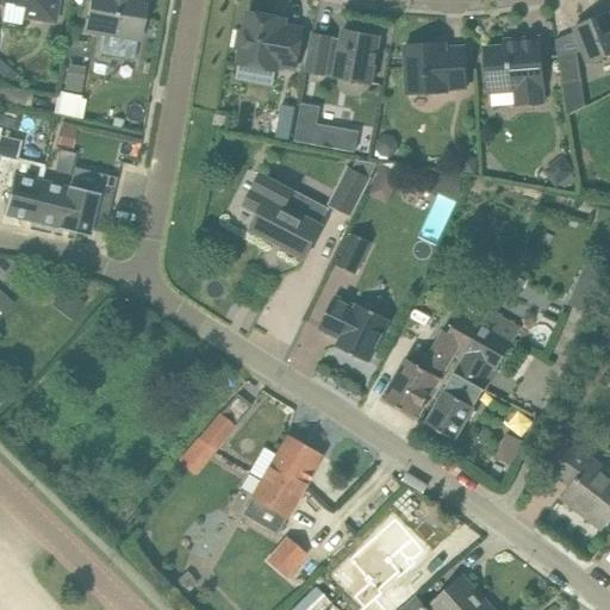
[(5,0),(5,2),(13,4),(13,5),(25,7),(23,18),(55,24),(58,0),(5,0)]
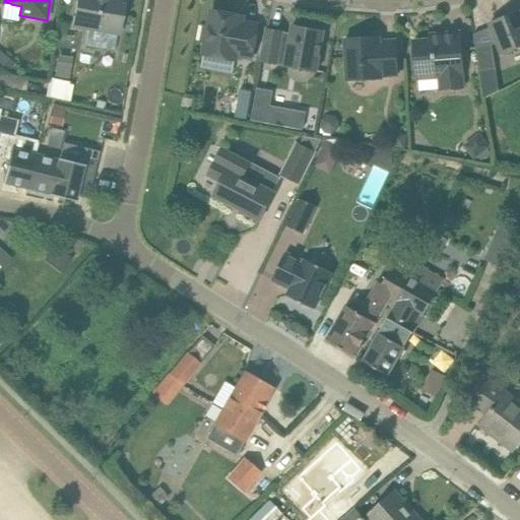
[(77,0),(73,25),(120,34),(125,0),(77,0)]
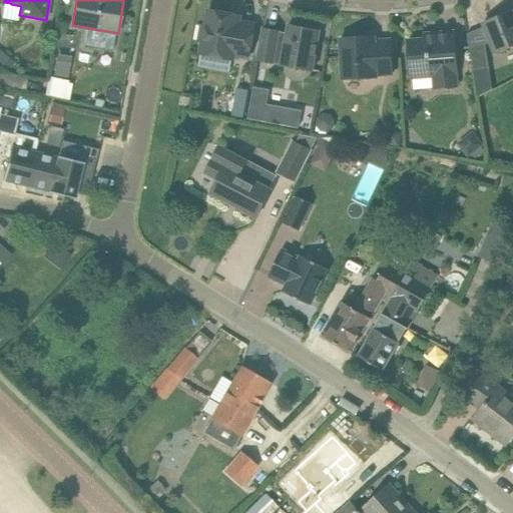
[(240,15),(208,10),(206,25),(202,24),(199,41),(203,41),(201,53),(235,59),(235,57),(248,60),(255,23),(239,21),(240,15)]
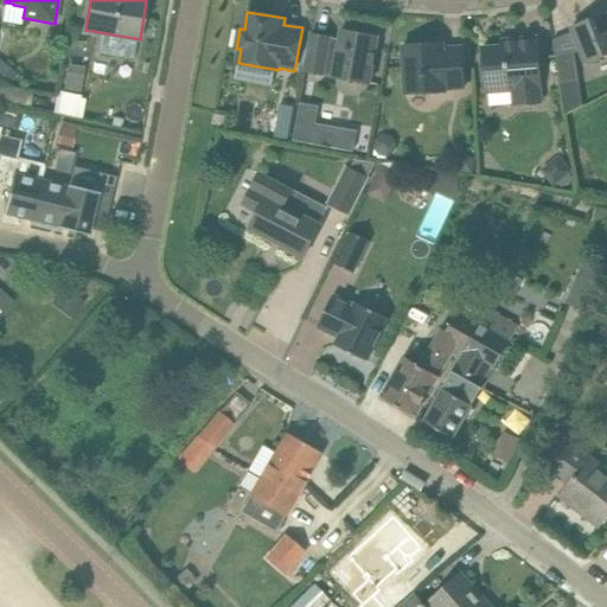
[(606,55),(606,12),(573,26),(587,63),(606,55)]
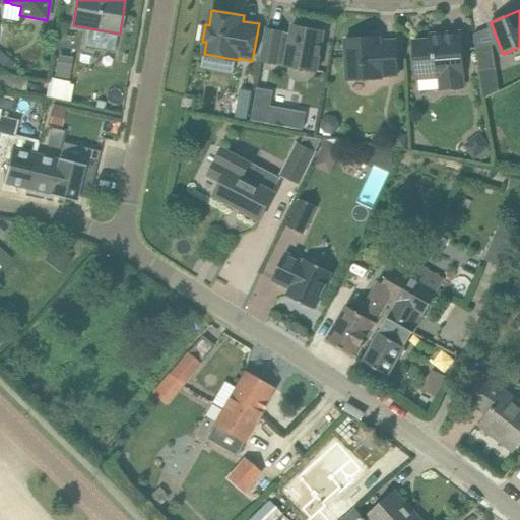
[(283,31),(267,28),(261,60),(317,70),(325,30),(293,24),(290,37),(282,36),(283,31)]
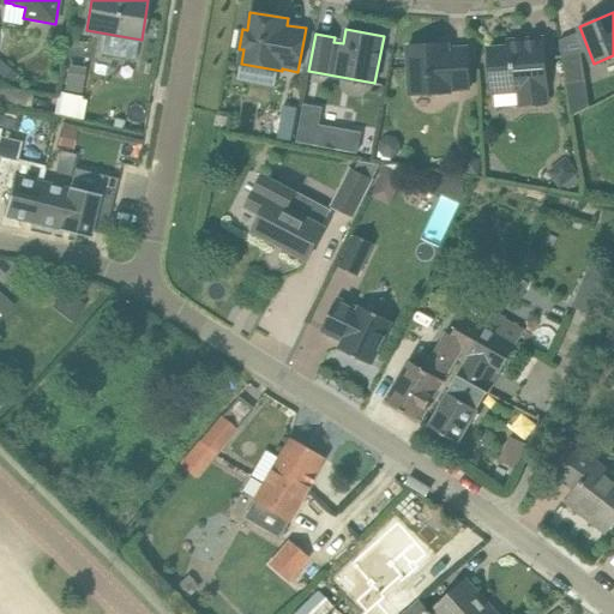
[(510,46),(489,48),(493,92),(519,90),(521,106),(547,103),(546,88),(547,88),(543,37),(509,41),(510,46)]
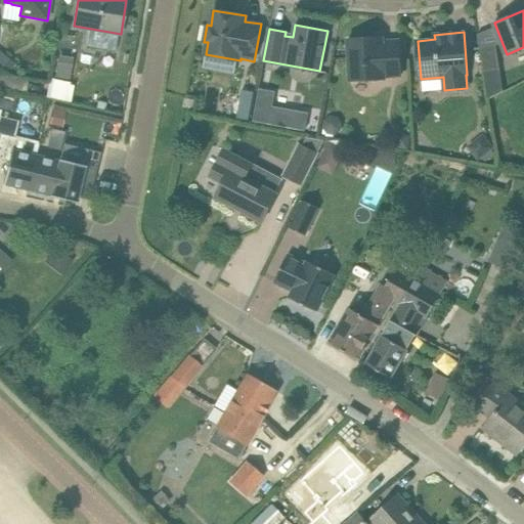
[(383,37),(348,39),(350,80),(385,78),(385,76),(401,76),(399,40),(383,41),(383,37)]
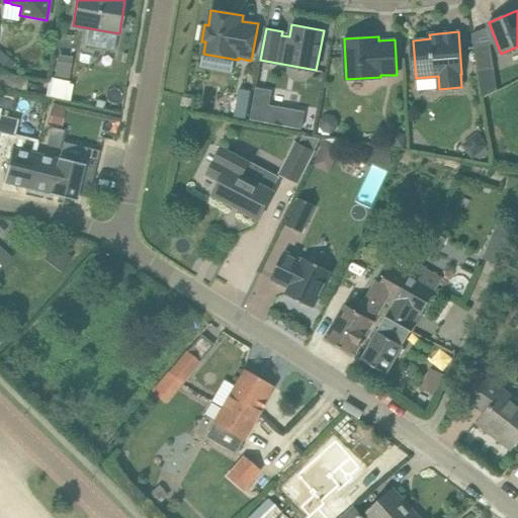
[(491,42),(475,46),(479,70),(495,68),(491,42)]
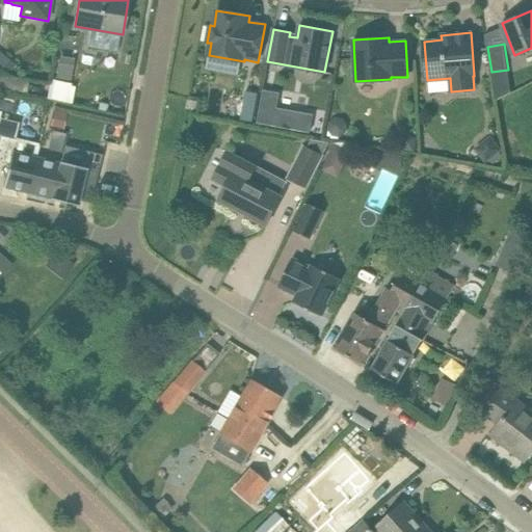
[(75,57),(60,54),(57,77),(71,79),(75,57)]
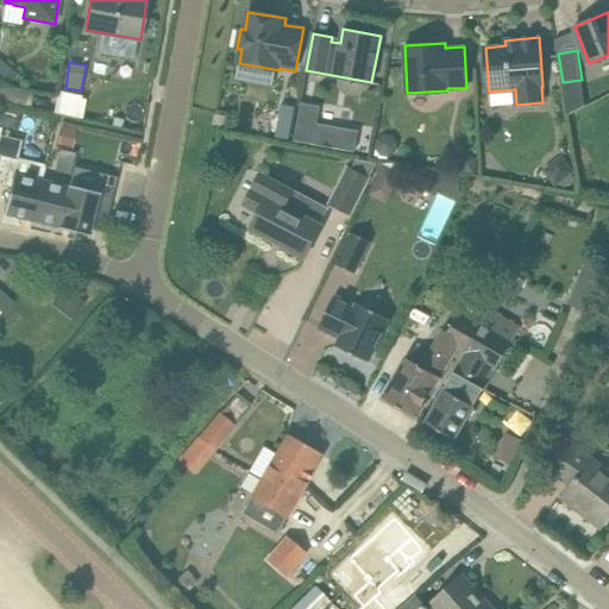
[(18,73),(5,63),(0,68),(0,77),(8,85),(18,73)]
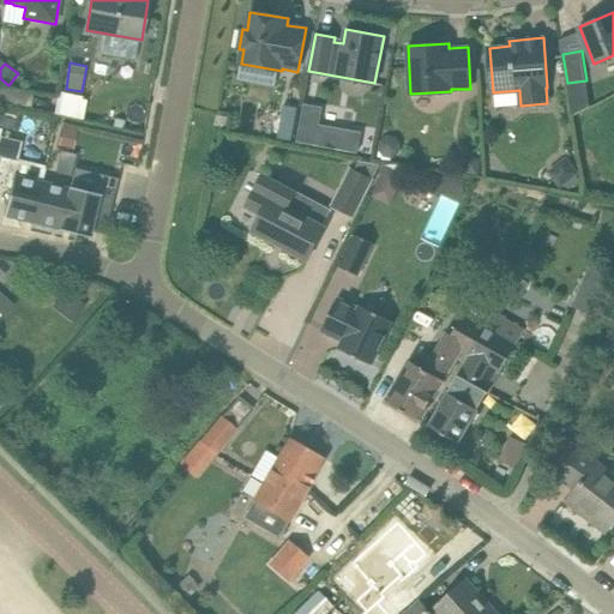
[(290,142),(296,109),(283,107),(277,139),(290,142)]
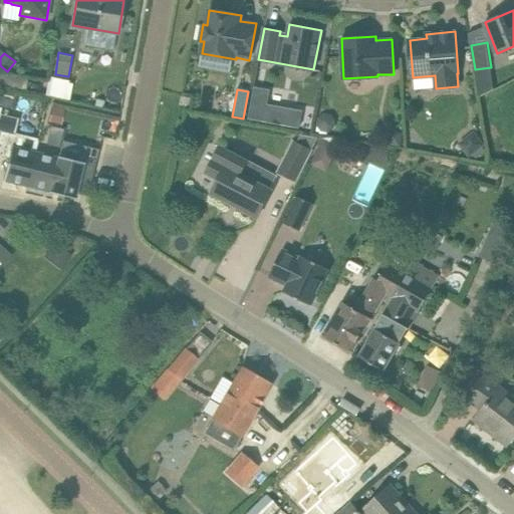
[(0,105),(11,108),(13,100),(0,97),(0,105)]
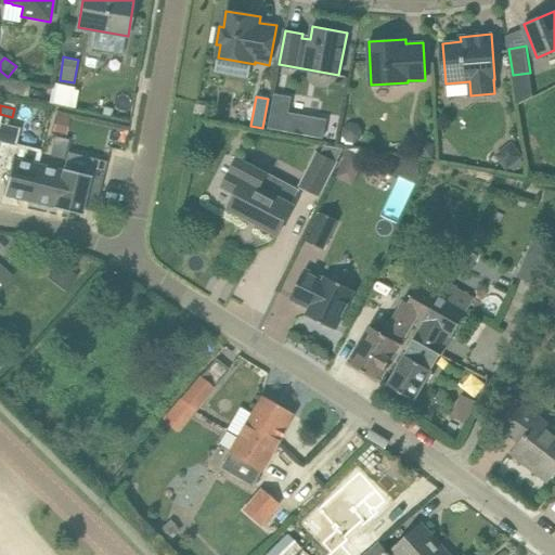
[(54,131),(69,134),(74,116),(59,113),(54,131)]
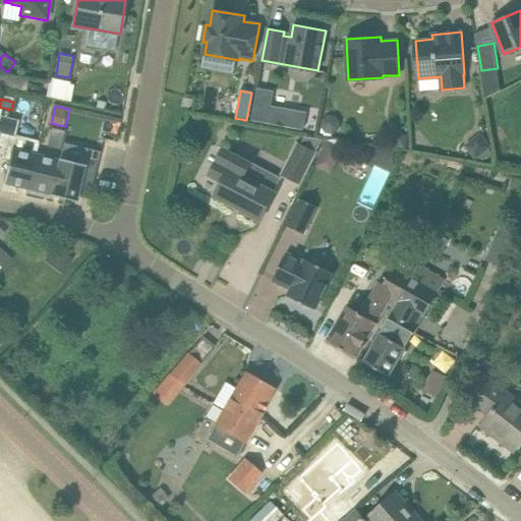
[(291,128),(303,131),(306,113),(294,110),(291,128)]
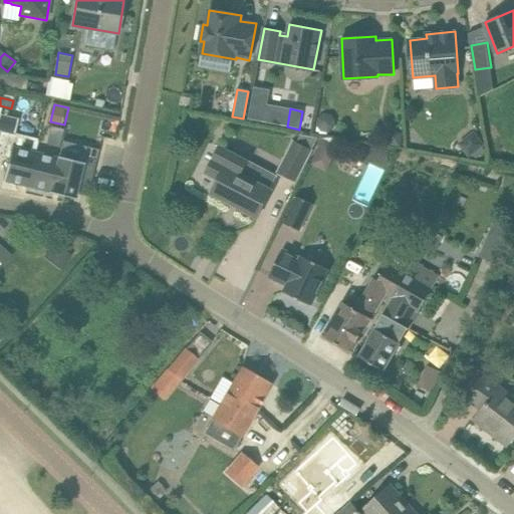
[(60,144),(61,129),(49,127),(47,142),(60,144)]
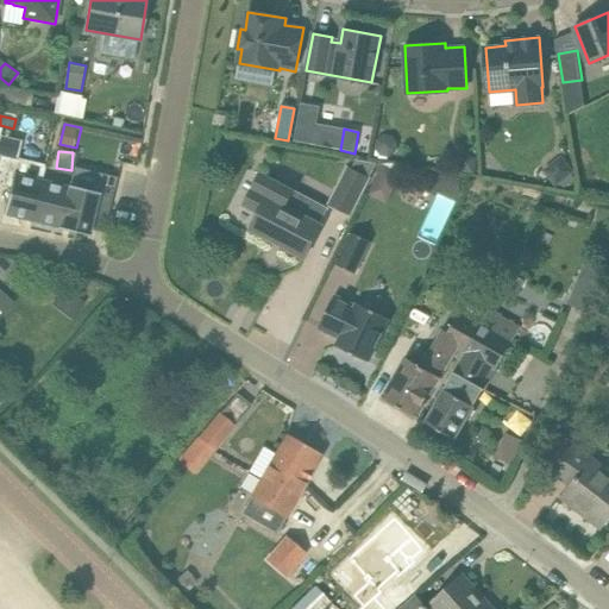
[(475,174),(478,156),(460,154),(458,170),(475,174)]
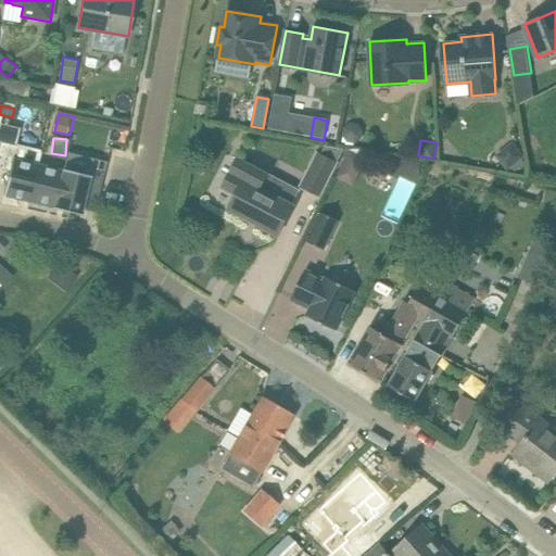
[(28,201),(38,164),(40,151),(16,146),(0,141),(0,142),(0,168),(9,171),(3,194),(28,201)]
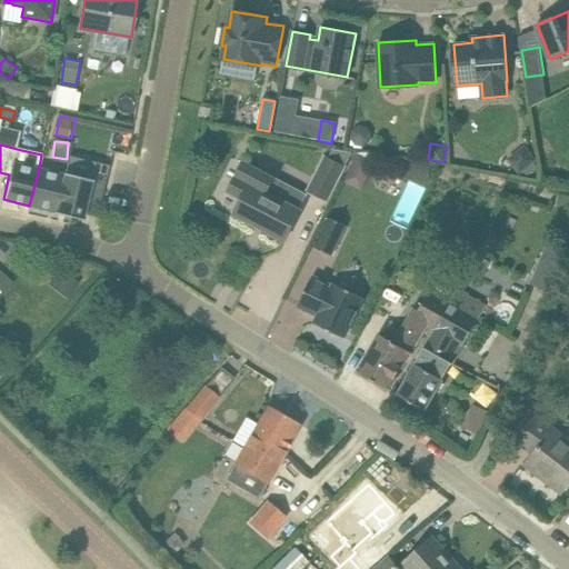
[(536,161),(525,147),(509,159),(521,173),(536,161)]
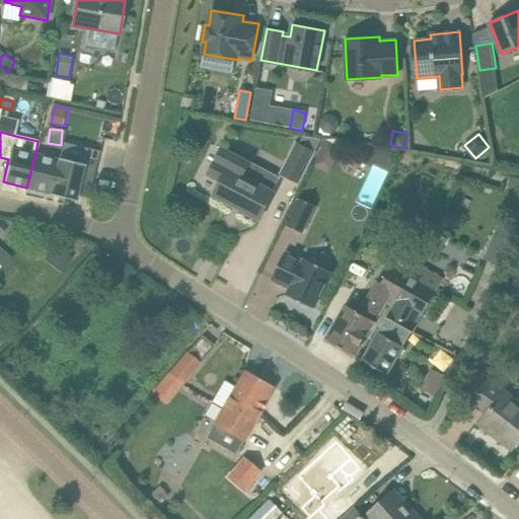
[(320,139),(304,135),(299,143),(314,151),(320,139)]
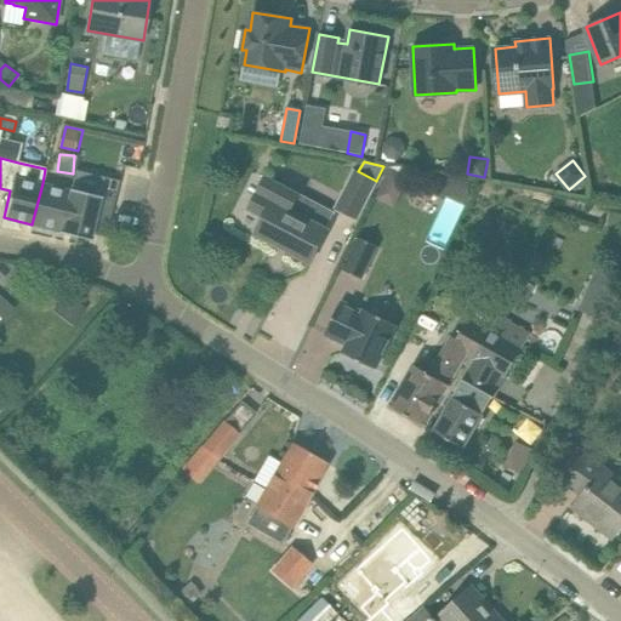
[(411,176),(391,165),(375,197),(396,208),(411,176)]
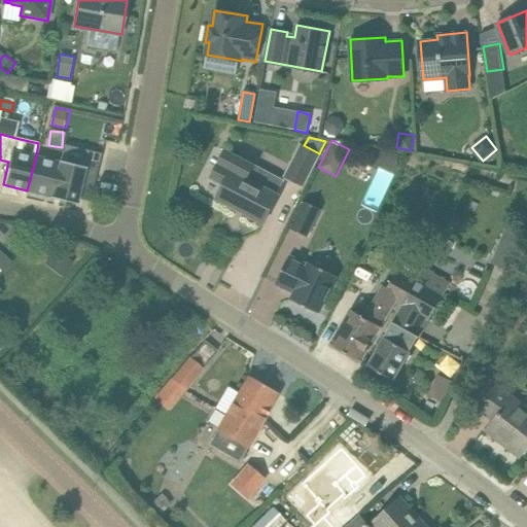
[(304,145),(301,144),(285,175),(304,184),(319,153),(304,145)]
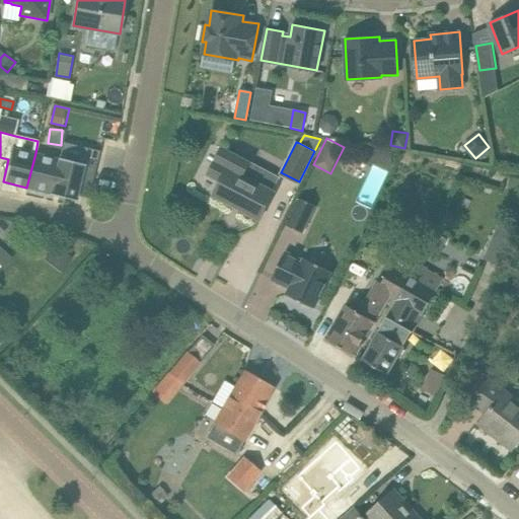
[(261,219),(274,192),(243,175),(249,162),(222,148),(208,174),(221,180),(213,195),(233,205),(234,203),(241,207),(240,209),(261,219)]
